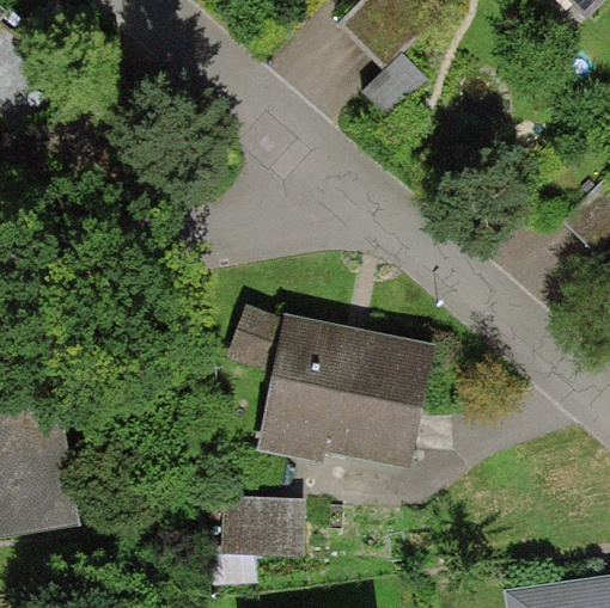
[(443,7),(434,0),(360,0),(337,22),(380,67),(443,7)]
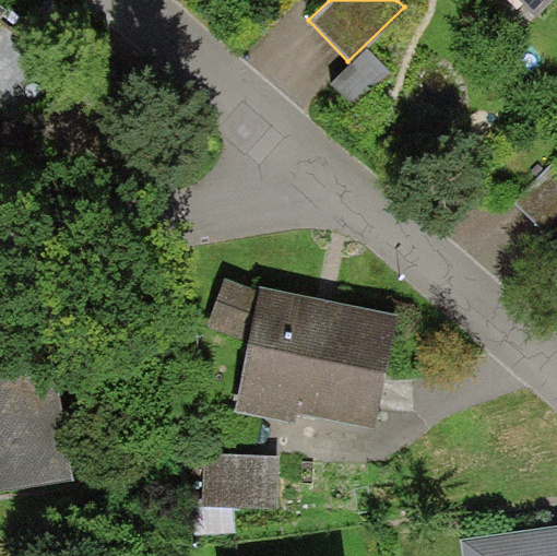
[(519,0),(533,14),(547,0),(519,0)]
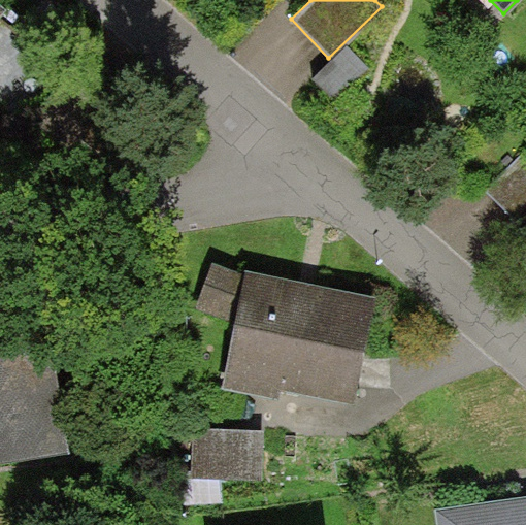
[(347,44),(313,76),(334,98),(367,67),(347,44)]
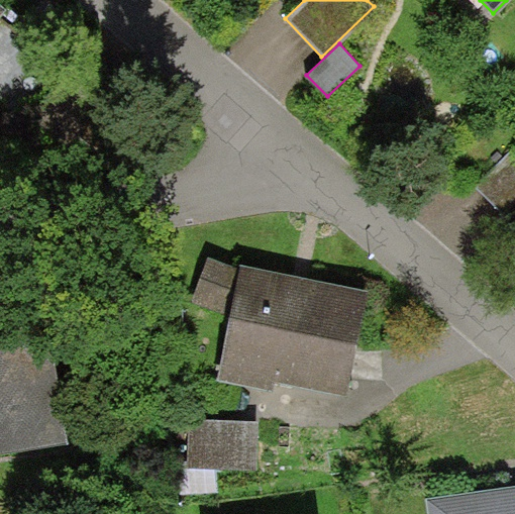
[(512,225),(514,221),(514,145),(474,185),(512,225)]
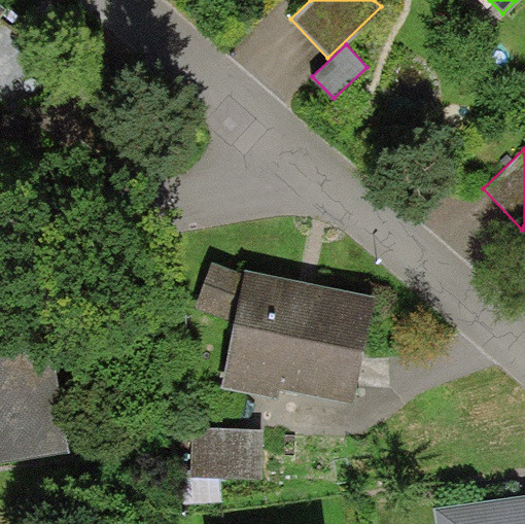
[(234,320),(244,274),(212,262),(195,305),(234,320)]
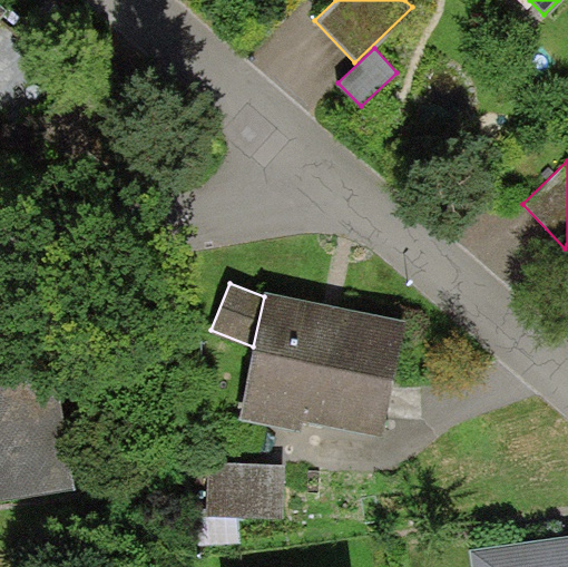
[(405,320),(264,291),(264,296),(253,346),(237,419),(297,432),(300,422),(380,439),(405,320)]
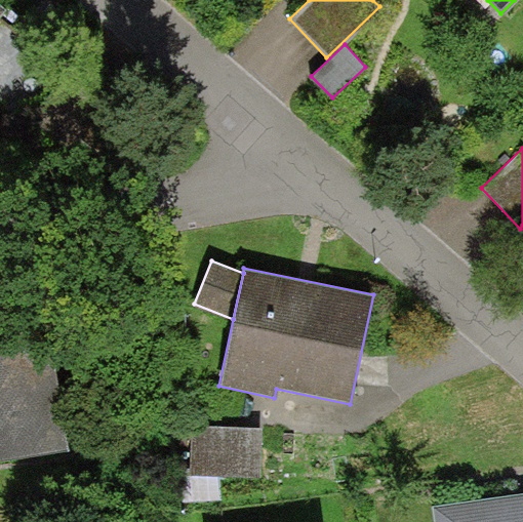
[(40,291),(0,297),(0,464),(69,451),(40,291)]
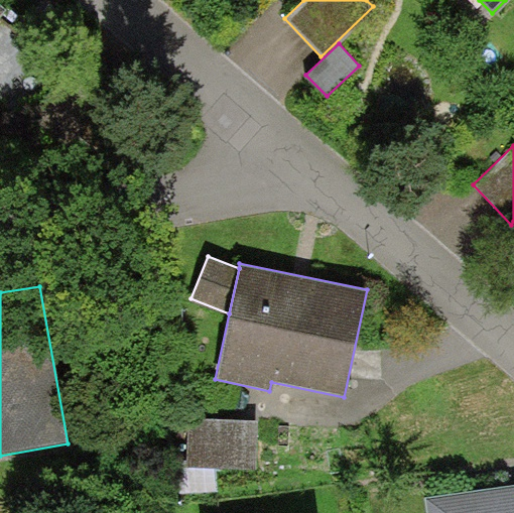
[(257,419),(187,417),(186,466),(256,468),(257,419)]
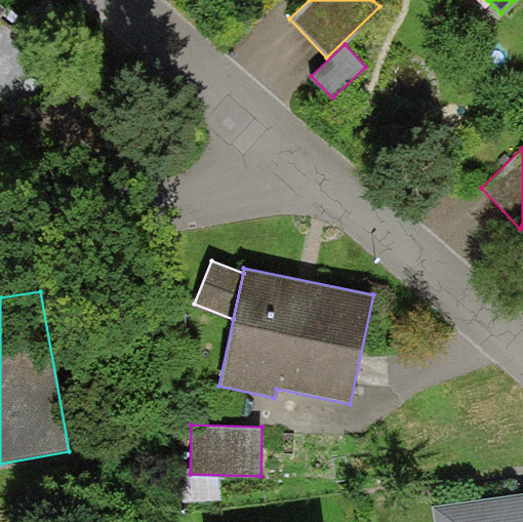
[(522,521),(522,493),(431,507),(433,521),(522,521)]
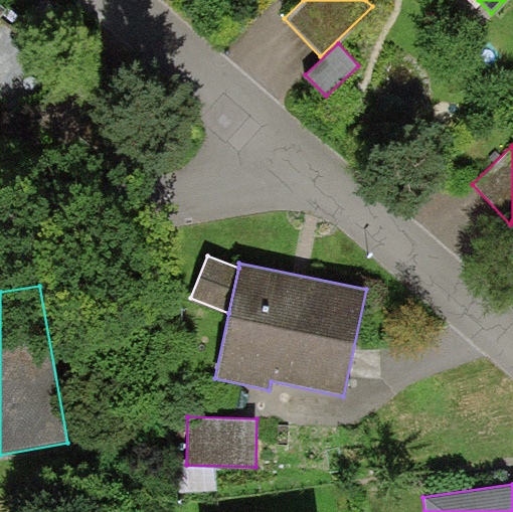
All buildings are outlined.
